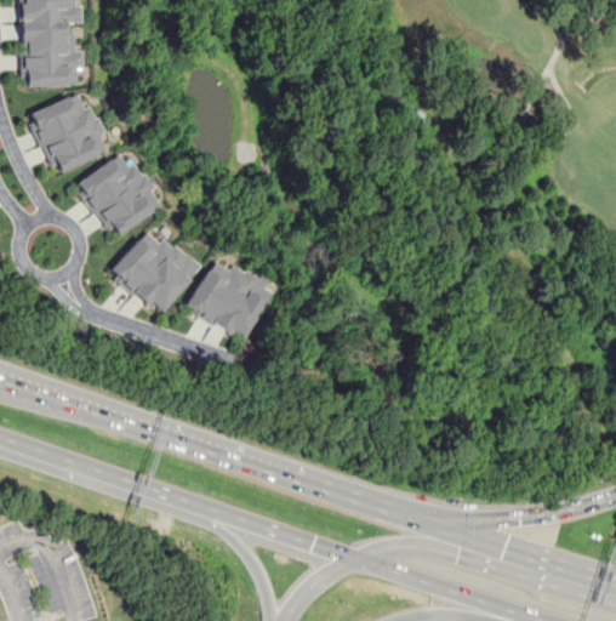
[(22,0),(77,0),(78,5),(84,5),(84,22),(68,22),(68,34),(77,34),(77,51),(85,51),(85,67),(79,67),(80,83),(72,84),(72,87),(28,89),(27,79),(22,79),(22,52),(29,52),(29,45),(24,45),(22,0)]
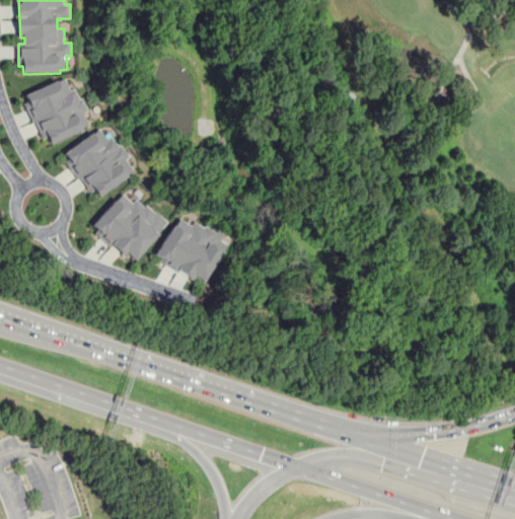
[(26,102),(29,101),(26,94),(59,80),(60,81),(66,78),(72,90),(76,88),(81,98),(83,97),(89,110),(86,113),(91,125),(84,128),(85,130),(53,144),(50,138),(46,139),(43,134),(44,134),(39,122),(35,123),(26,102)]
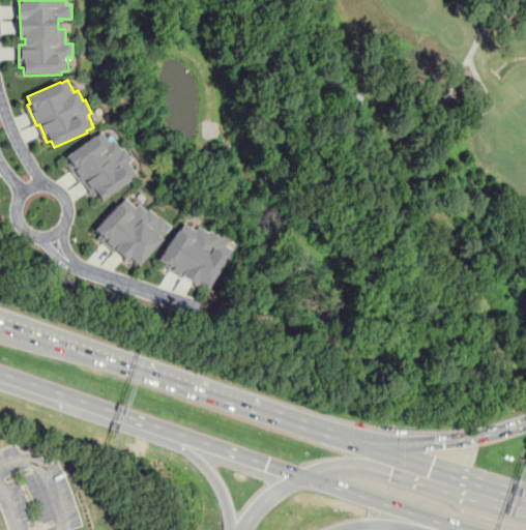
[(69,165),(74,163),(68,155),(96,135),(97,137),(104,131),(112,142),(116,139),(123,149),(124,147),(134,159),(129,162),(138,173),(132,178),(132,179),(104,200),(98,193),(95,195),(84,179),(82,181),(69,165)]
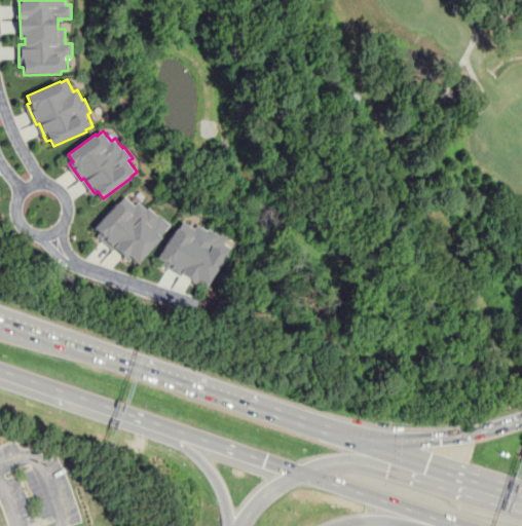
[(99,236),(101,233),(95,228),(119,200),(120,202),(125,196),(137,205),(140,201),(148,210),(150,208),(158,216),(159,215),(172,225),(161,235),(162,237),(140,263),(135,259),(132,262),(119,251),(117,253),(99,236)]
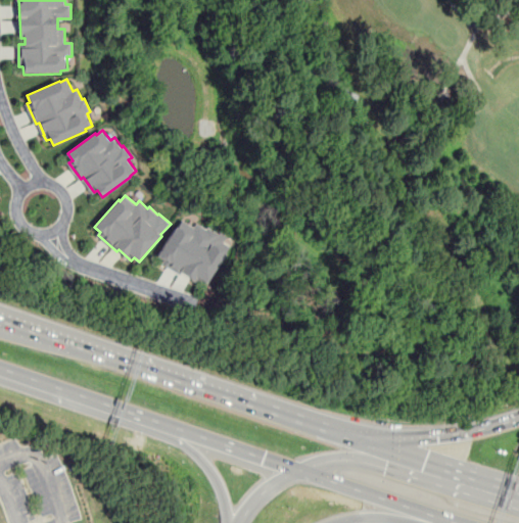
[(158,256),(177,224),(180,226),(183,220),(194,226),(197,223),(206,228),(207,227),(221,234),(222,233),(229,237),(226,243),(230,246),(209,283),(197,277),(196,278),(185,272),(183,275),(164,265),(167,260),(158,256)]
